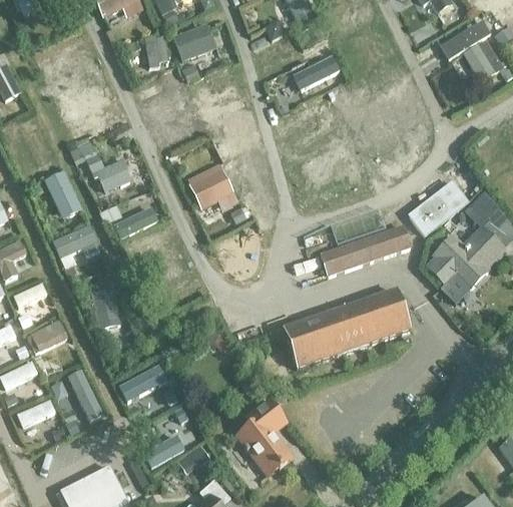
[(17,0),(24,15),(44,6),(41,0),(17,0)]
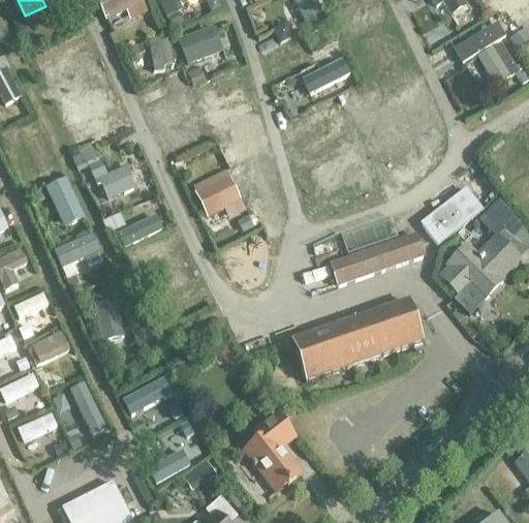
[(97,0),(105,18),(127,8),(130,17),(144,10),(138,0),(97,0)]
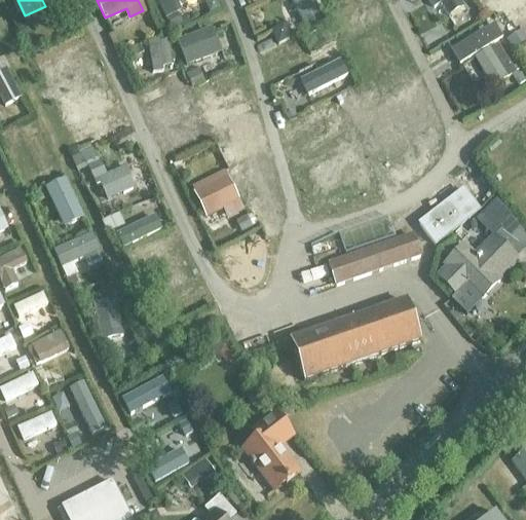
[(292,0),(309,33),(325,25),(311,0),(292,0)]
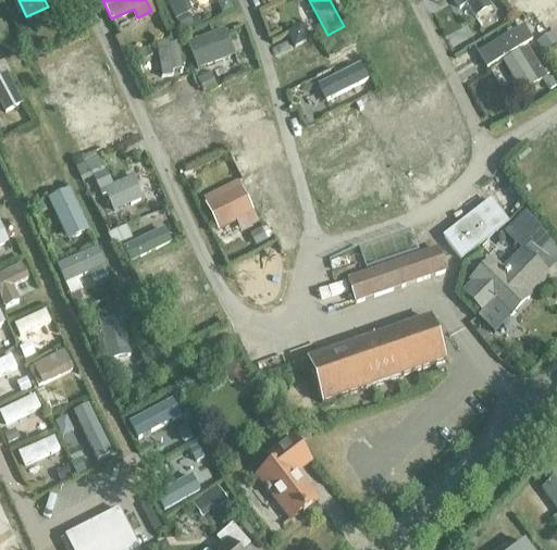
[(467,0),(475,13),(491,3),(489,0),(467,0)]
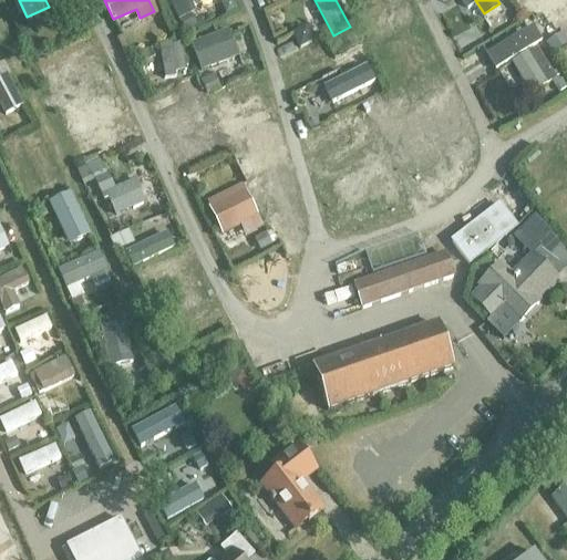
[(534,11),(549,0),(526,0),(534,11)]
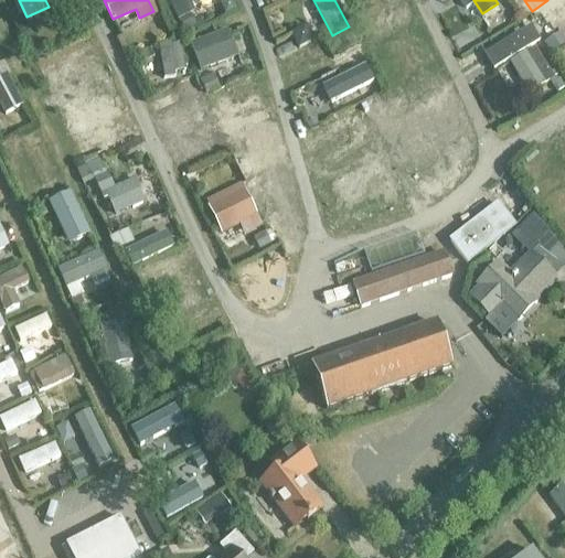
[(493,65),(540,36),(531,22),(484,51),(493,65)]
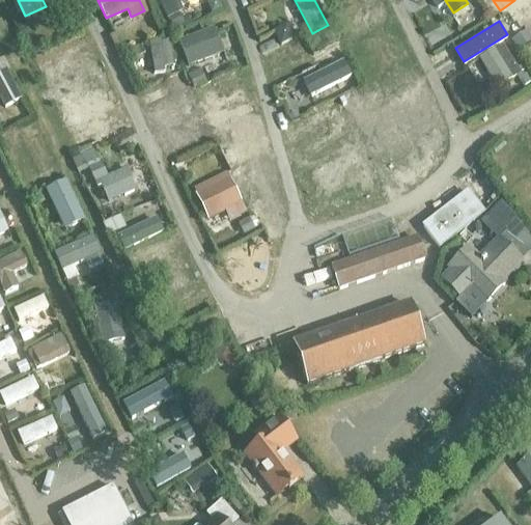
[(214,23),(178,37),(188,63),(224,49),(214,23)]
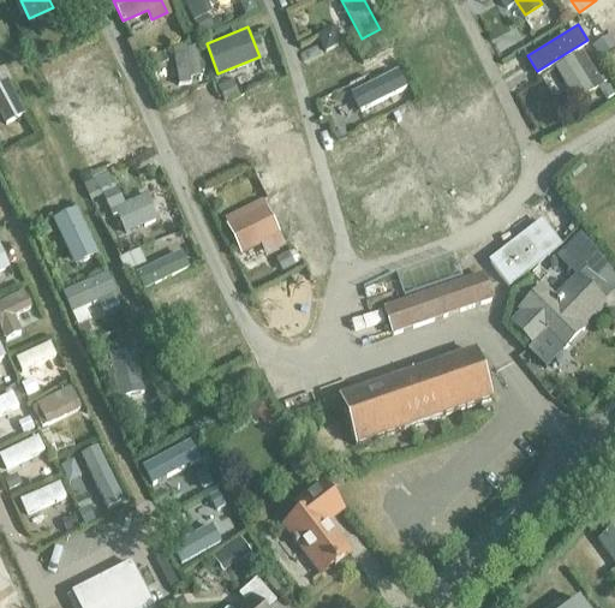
[(185,43),(173,45),(177,65),(171,65),(172,73),(178,72),(179,82),(191,79),(190,75),(202,72),(199,54),(195,43),(185,45),(185,43)]
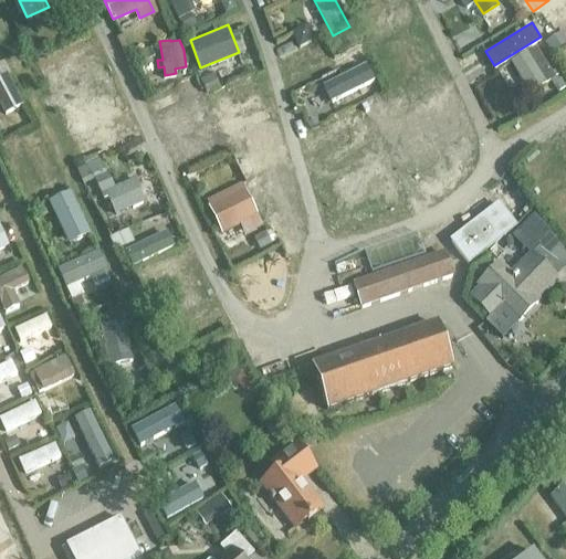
[(360,42),(345,50),(349,62),(355,60),(355,61),(366,56),(365,54),(366,54),(360,42)]
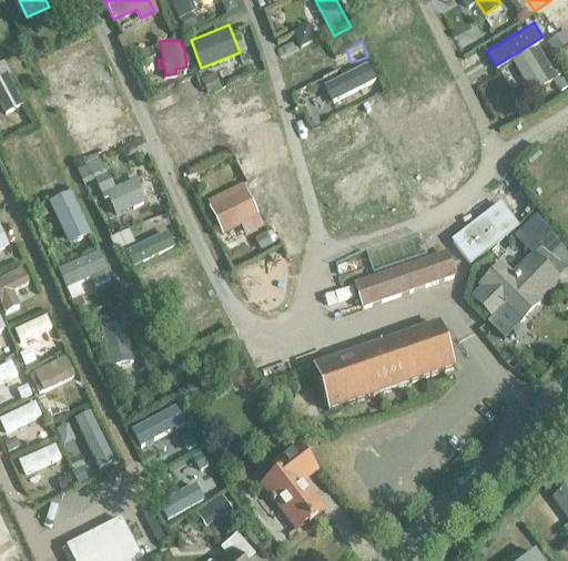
[(513,59),(533,90),(557,74),(538,43),(513,59)]
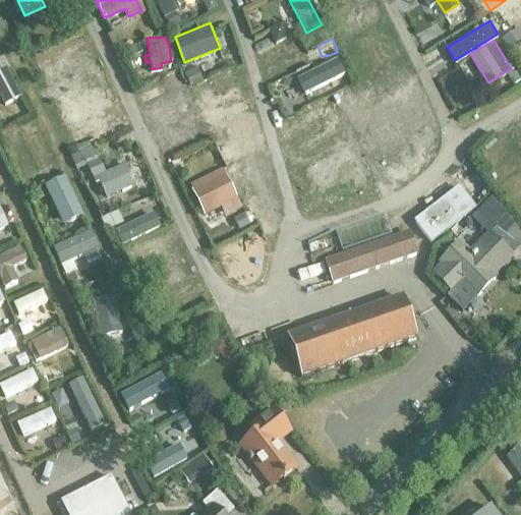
[(294,71),(307,99),(321,93),(319,90),(328,84),(323,73),(344,63),(339,53),(332,57),(333,58),(319,65),(316,61),(294,71)]
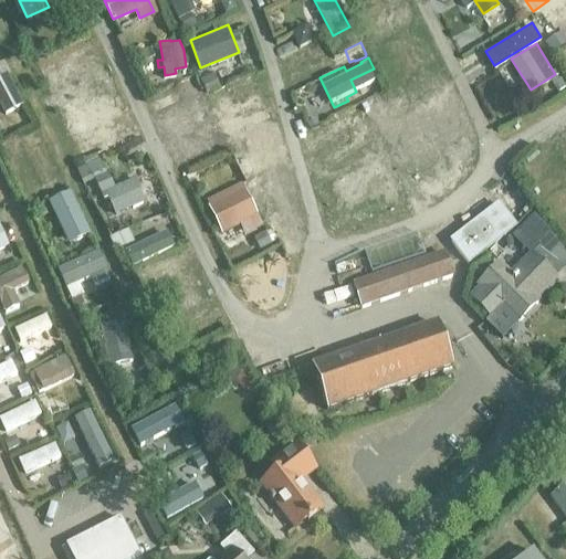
[(23,102),(7,70),(0,73),(0,101),(6,111),(23,102)]
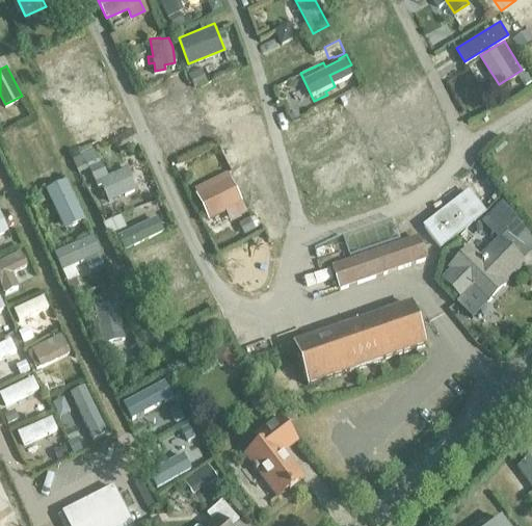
[(48,86),(60,114),(87,101),(76,77),(61,83),(60,81),(48,86)]
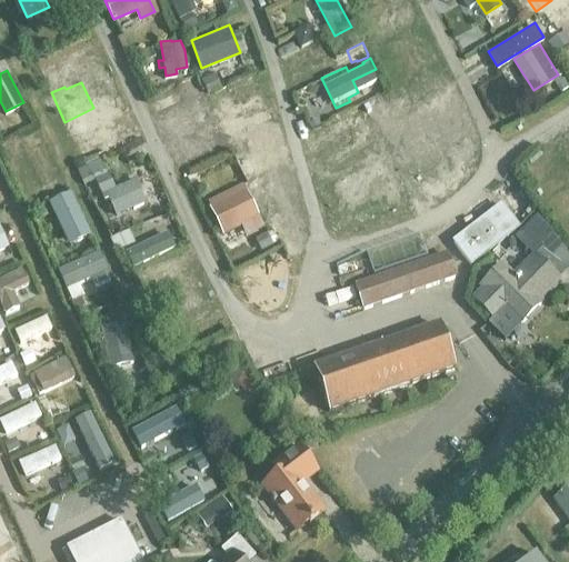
[(100,157),(78,167),(85,181),(96,177),(105,198),(108,196),(116,214),(147,200),(136,177),(116,186),(109,169),(107,170),(100,157)]
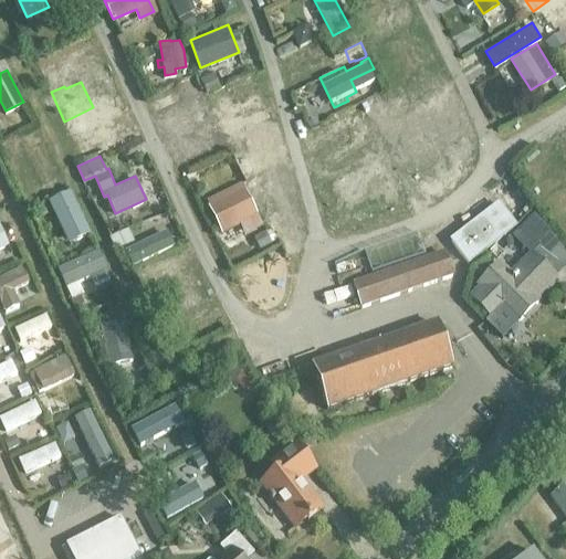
[(240,222),(244,230),(262,221),(242,179),(226,187),(229,192),(208,203),(222,231),(240,222)]
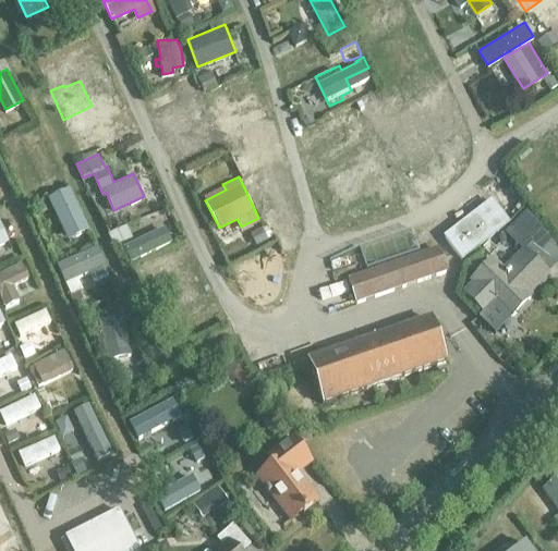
[(48,196),(68,239),(89,229),(69,186),(48,196)]
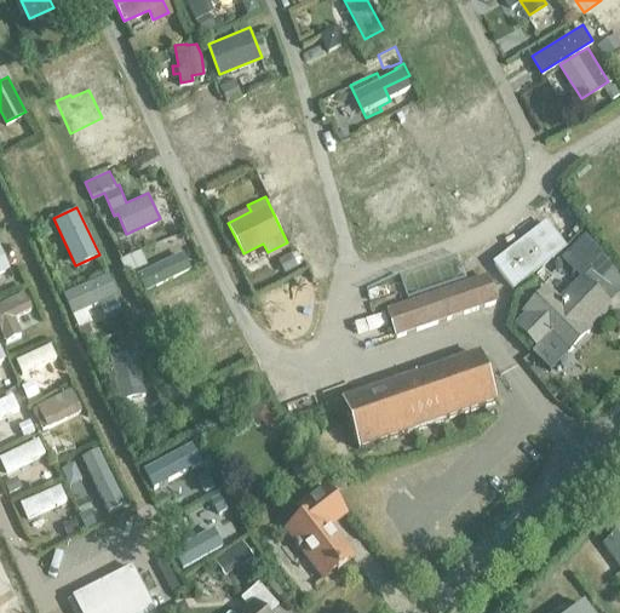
[(488,263),(506,287),(560,248),(540,223),(488,263)]
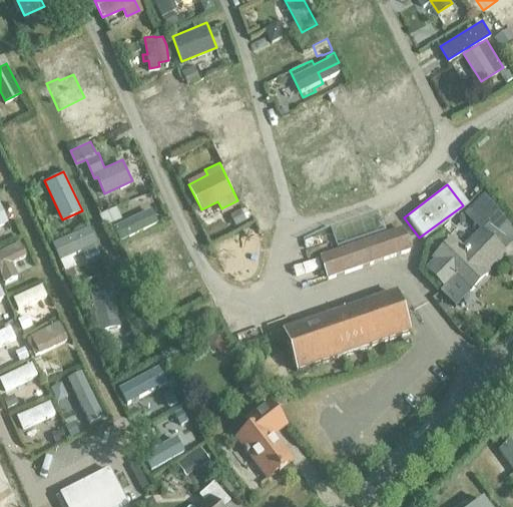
[(100,212),(105,224),(121,216),(116,204),(100,212)]
